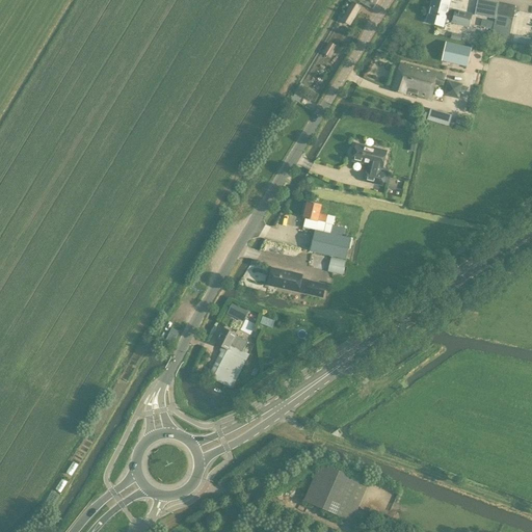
[(349,0),(349,2),(352,4),(345,17),(352,21),(361,8),(357,6),(360,2),(372,9),(377,0),(349,0)]
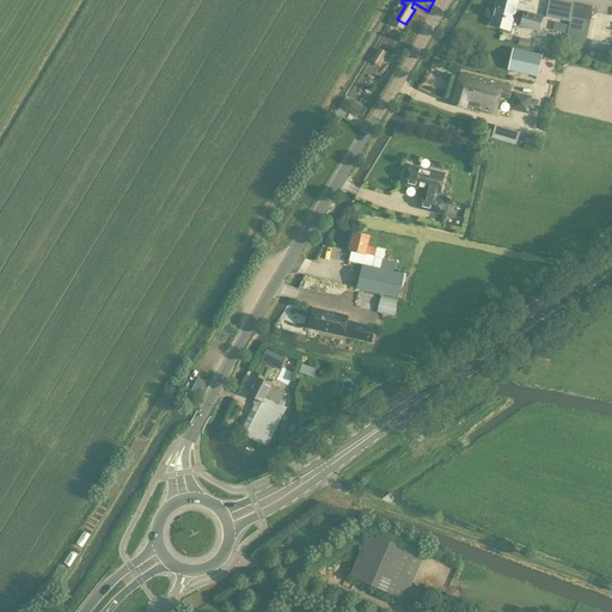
[(497,0),(490,26),(510,31),(510,30),(520,26),(539,32),(543,18),(515,11),(518,0),(497,0)]
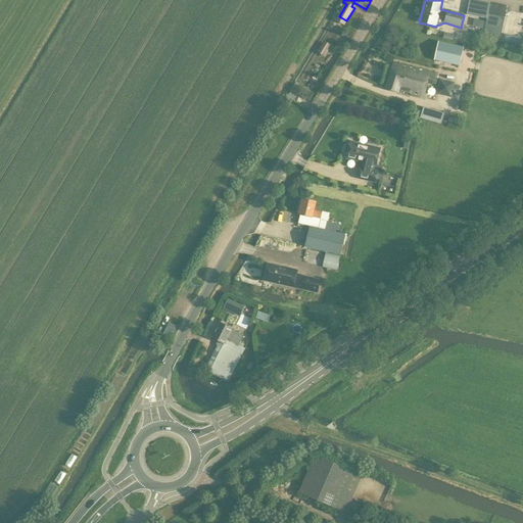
[(501,39),(505,18),(507,6),(475,0),(469,0),(467,15),(487,19),(483,36),(501,39)]
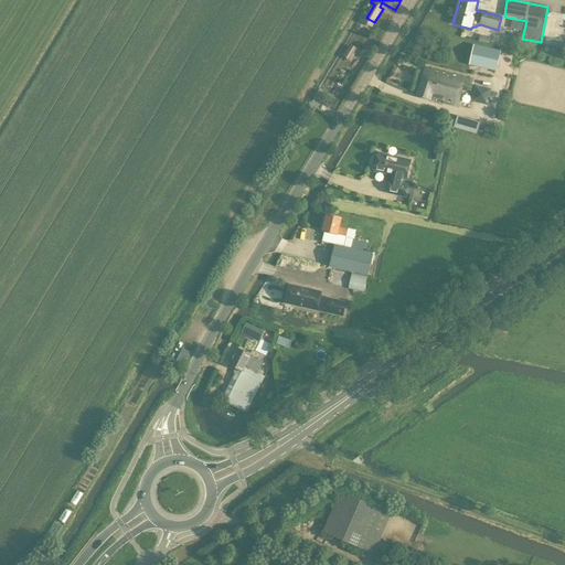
[(546,38),(545,45),(563,49),(564,41),(546,38)]
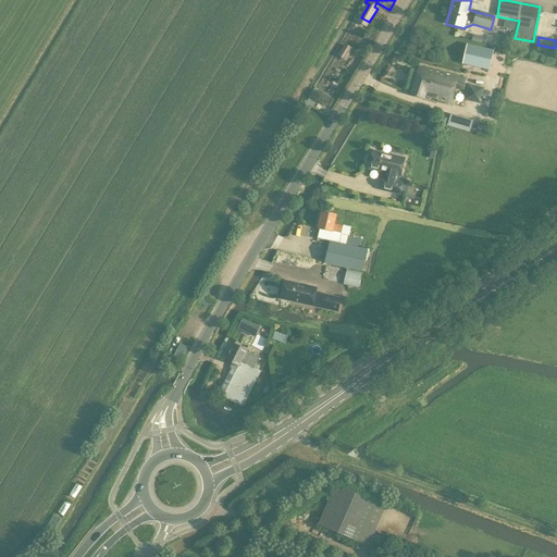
[(338,56),(346,60),(353,49),(345,45),(338,56)]
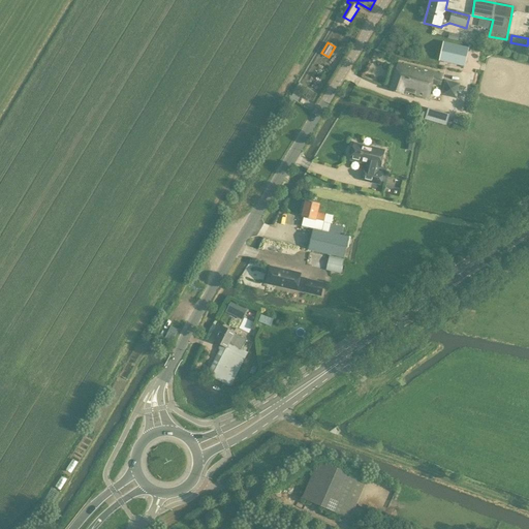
[(440,62),(464,67),(468,49),(444,43),(440,62)]
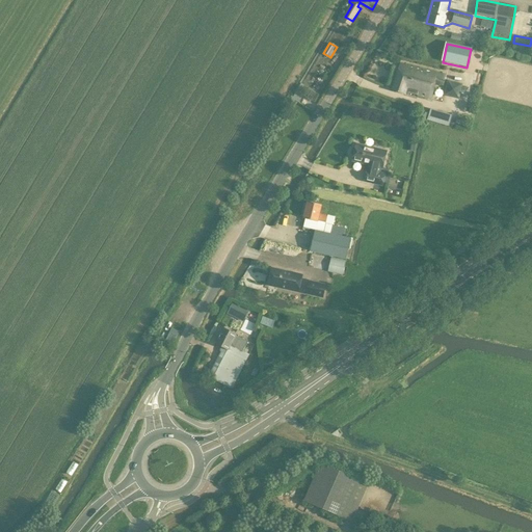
[(443,86),(446,75),(416,68),(400,64),(393,91),(408,96),(408,94),(431,100),(434,83),(443,86)]
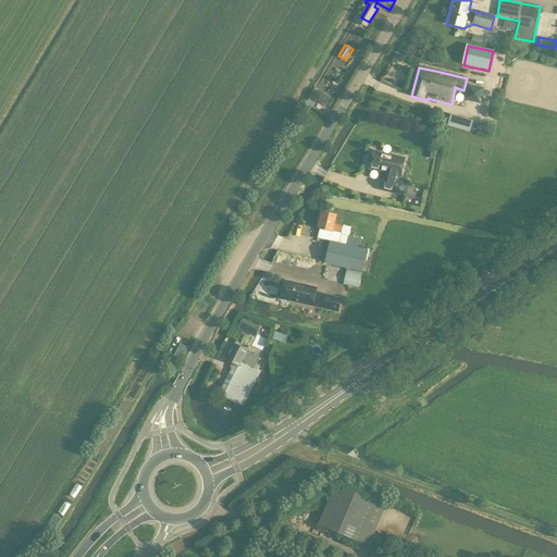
[(467,100),(483,102),(485,88),(470,85),(467,100)]
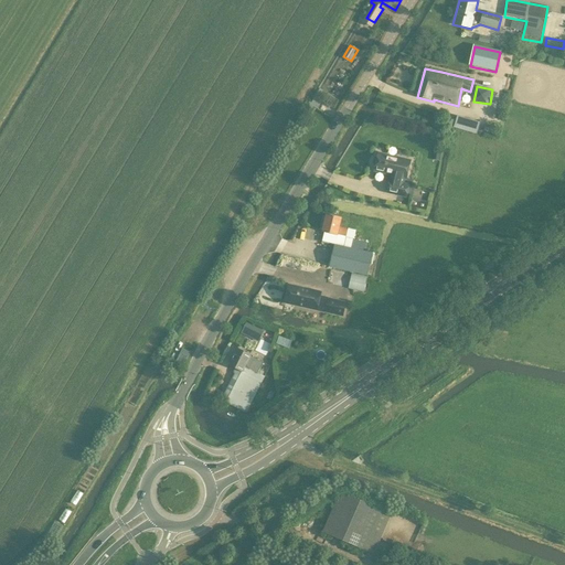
[(454,127),(477,135),(480,123),(457,116),(456,120),(454,127)]
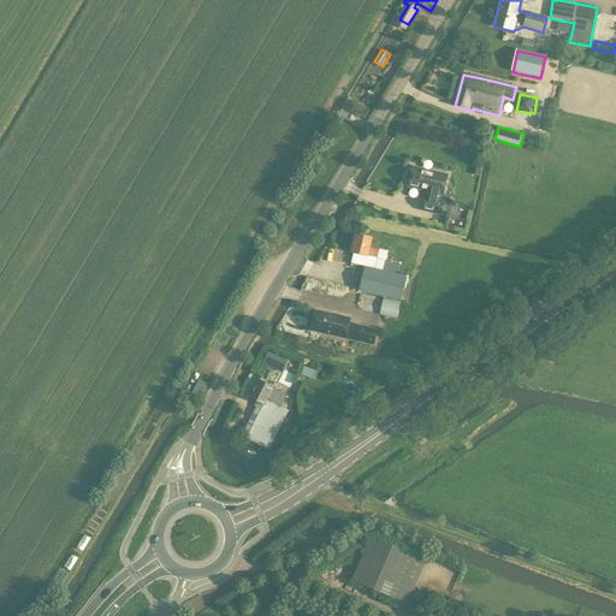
[(427,199),(438,201),(440,194),(443,195),(448,176),(413,167),(412,171),(408,173),(408,175),(407,178),(407,179),(409,182),(408,187),(428,191),(427,199)]
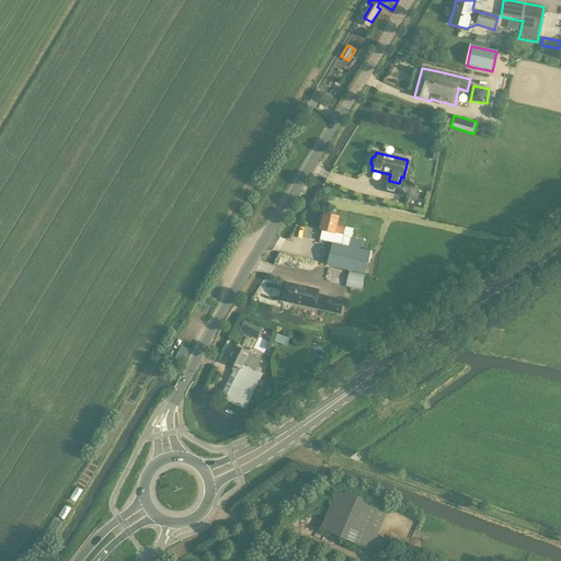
[(405,185),(399,183),(389,181),(387,180),(384,191),(403,195),(405,185)]
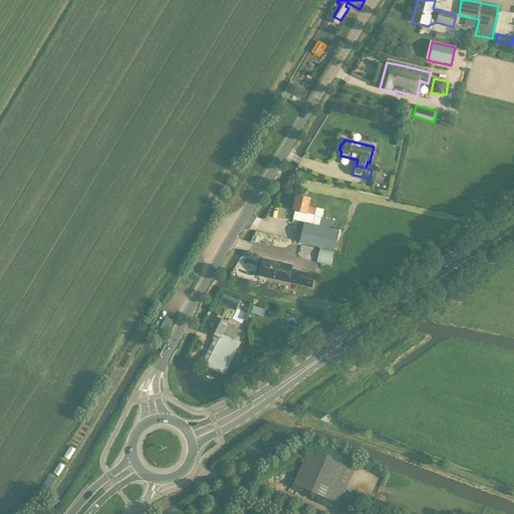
[(294,199),(293,205),(295,206),(293,212),(307,215),(314,217),(312,225),(313,226),(320,227),(330,230),(332,221),(321,218),(323,211),(309,207),(311,200),(297,196),(296,199),(294,199)]
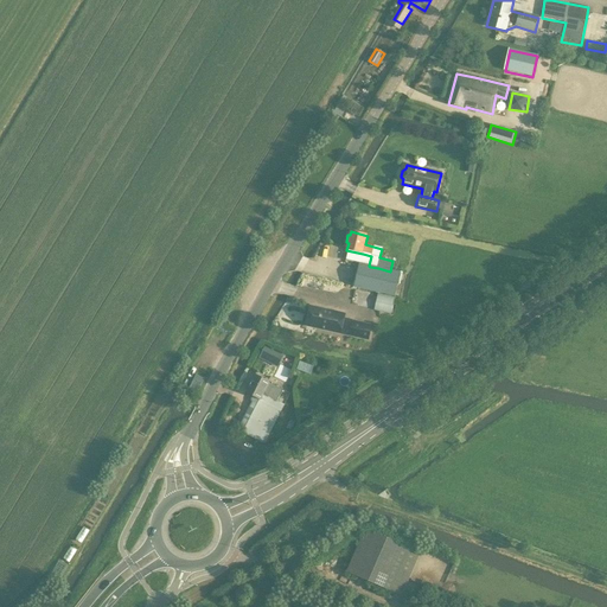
[(400,273),(378,268),(370,267),(363,264),(357,288),(395,296),(400,273)]
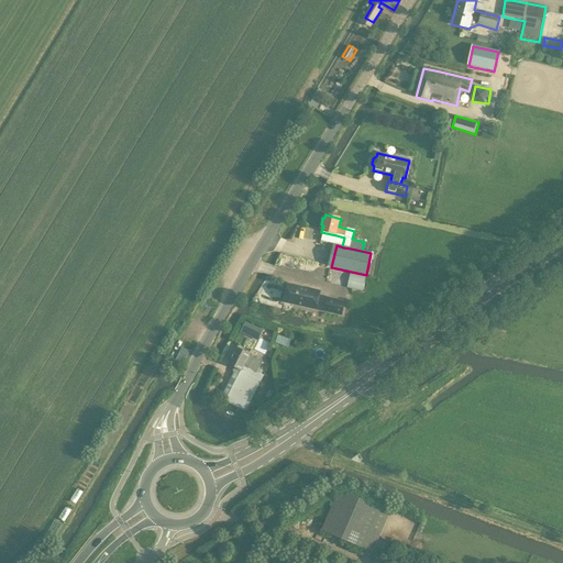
[(365,277),(354,274),(351,288),(362,291),(365,277)]
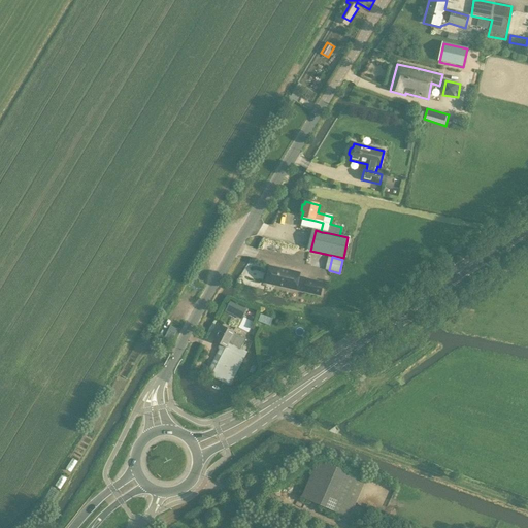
[(266,283),(267,284),(296,290),(300,273),(270,267),(266,283)]
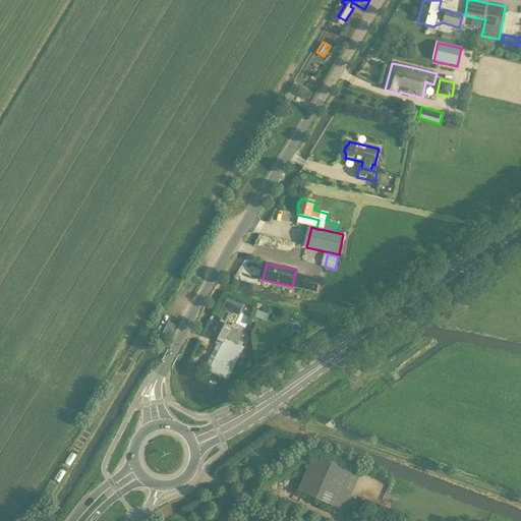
[(303,276),(300,288),(316,291),(319,280),(303,276)]
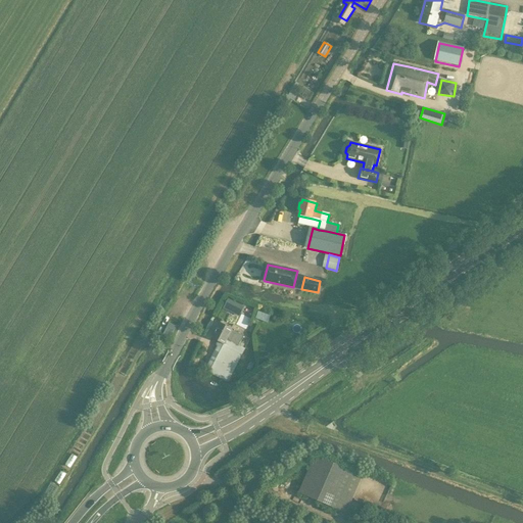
[(229,299),(225,308),(229,311),(233,301),(229,299)]
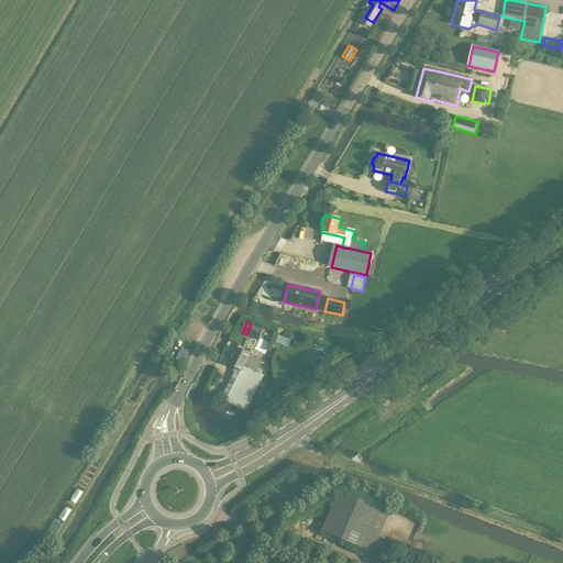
[(185,363),(191,351),(174,342),(168,355),(185,363)]
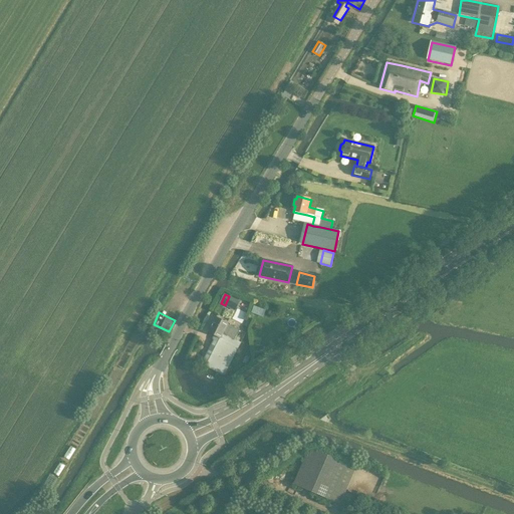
[(216,318),(209,332),(220,338),(212,354),(205,366),(223,376),(230,363),(239,345),(241,342),(235,339),(239,330),(234,327),(227,324),(228,324),(216,318)]
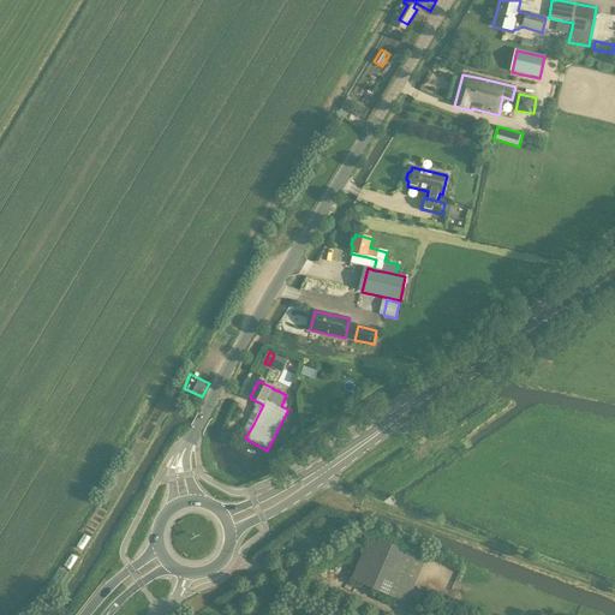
[(370,536),(351,579),(406,604),(406,603),(425,560),(370,536)]
